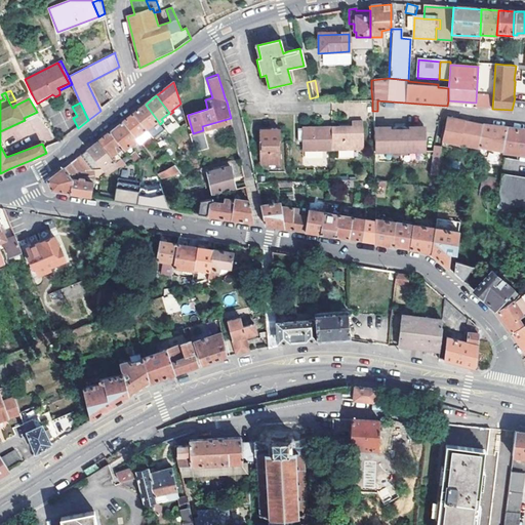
[(136,112),(133,114),(151,134),(154,138),(159,135),(152,126),(158,121),(146,105),(145,105),(136,112)]
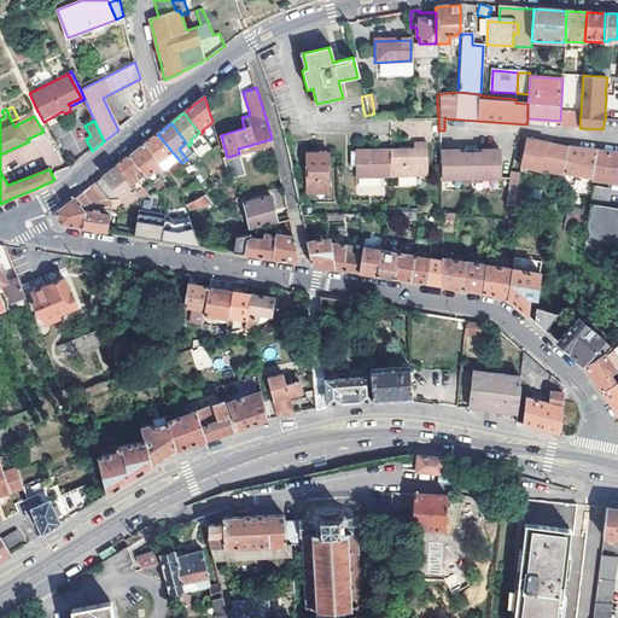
[(144,144),(162,167),(164,169),(178,158),(157,134),(146,141),(144,144)]
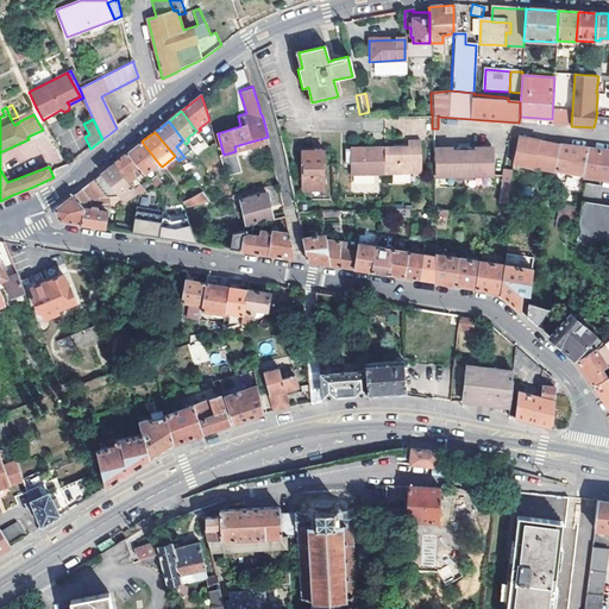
[(208,136),(211,145),(215,157),(220,156),(217,143),(214,135),(208,136)]
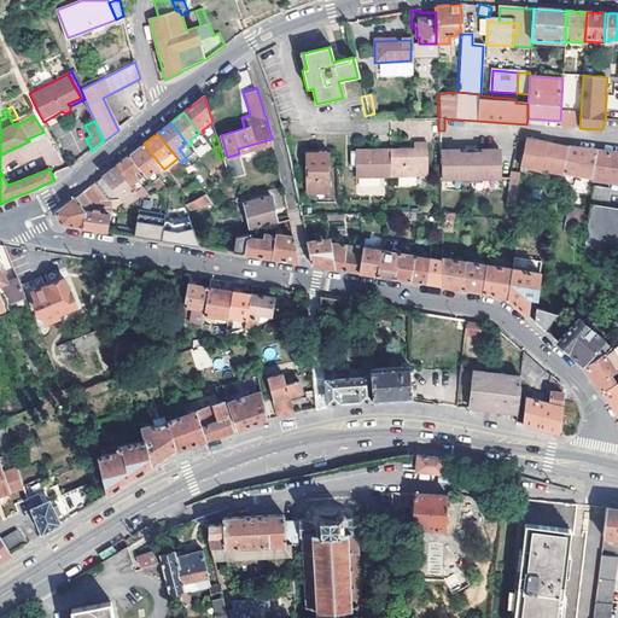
[(239,153),(273,144),(272,141),(272,139),(238,149),(239,153)]
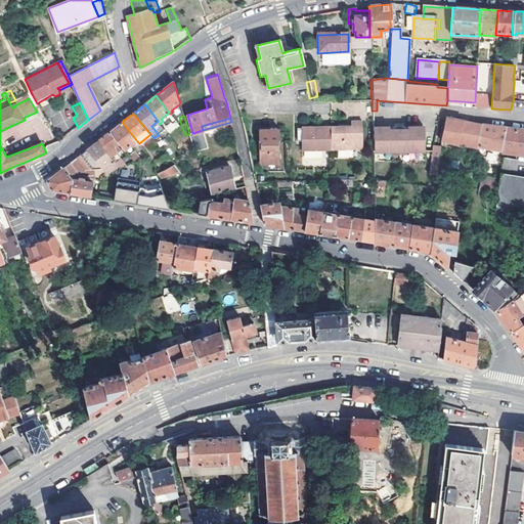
[(459,141),(477,145),(482,126),(460,121),(446,118),(441,141),(457,145),(459,141)]
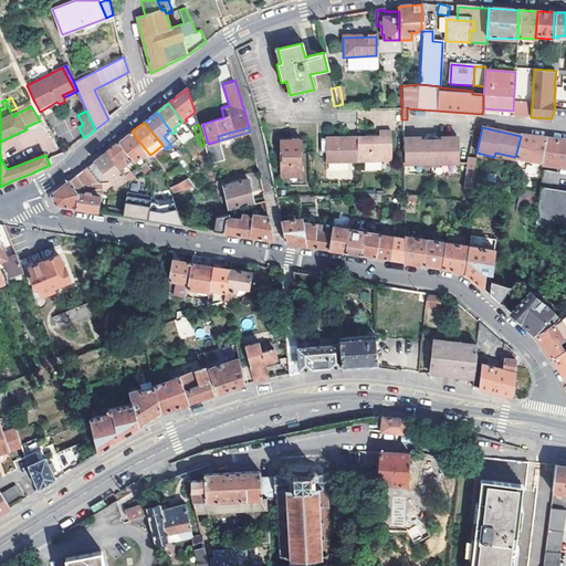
[(140,159),(148,153),(132,132),(123,139),(118,143),(134,161),(135,164),(140,159)]
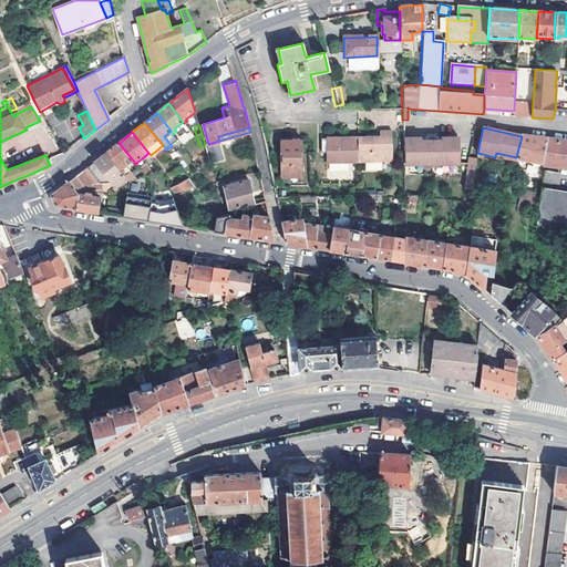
[(378,132),(379,135),(379,138),(364,138),(356,138),(357,163),(391,162),(391,132),(378,132)]
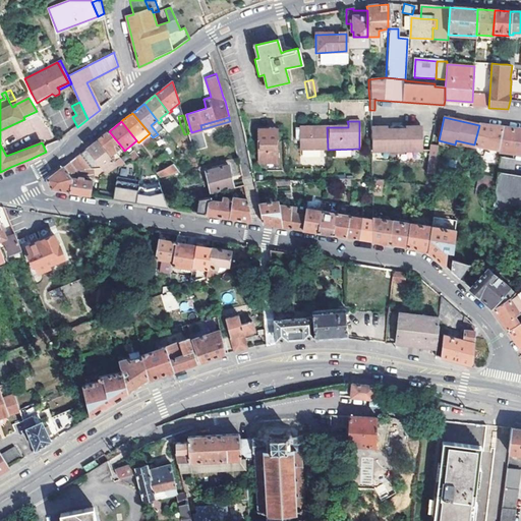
[(474,147),(499,150),(503,127),(490,126),(479,125),(474,145),(474,147)]
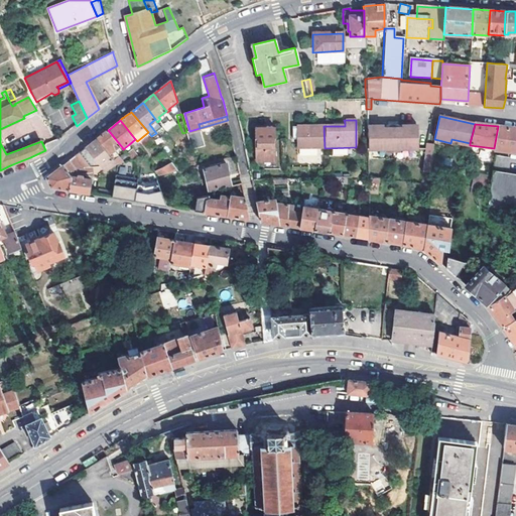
[(325,148),(324,126),(290,127),(291,140),(295,140),(295,148),(325,148)]
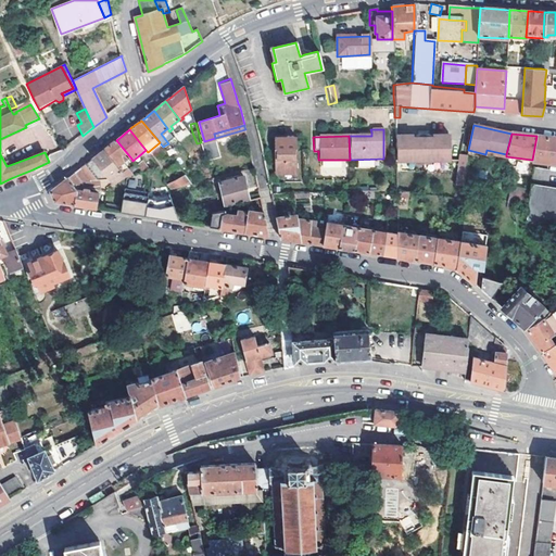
[(419,139),(419,136),(414,136),(414,138),(394,138),(395,162),(415,161),(422,161),(430,161),(449,160),(449,138),(427,138),(427,136),(424,136),(424,139),(419,139)]
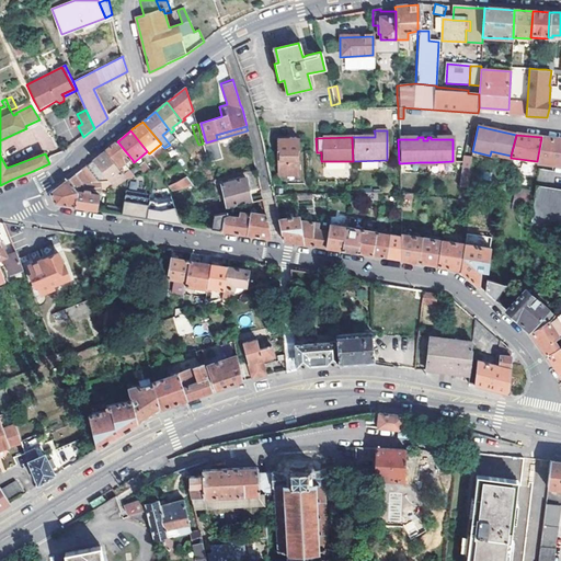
[(537,163),(560,164),(560,139),(553,138),(541,137),(537,161),(537,163)]
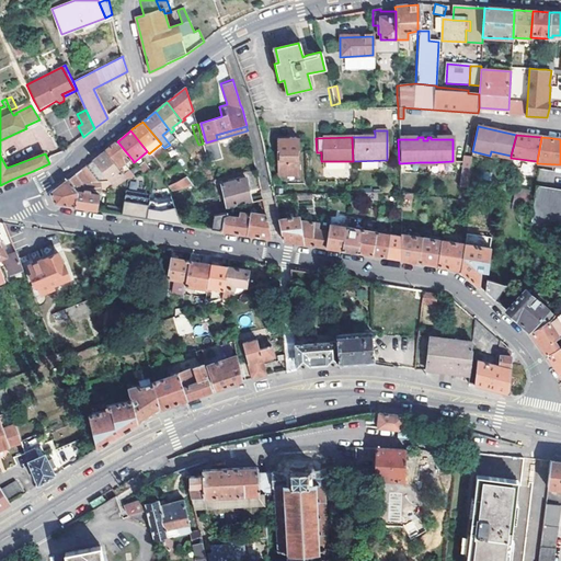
[(296,138),(277,138),(277,176),(297,176),(296,138)]
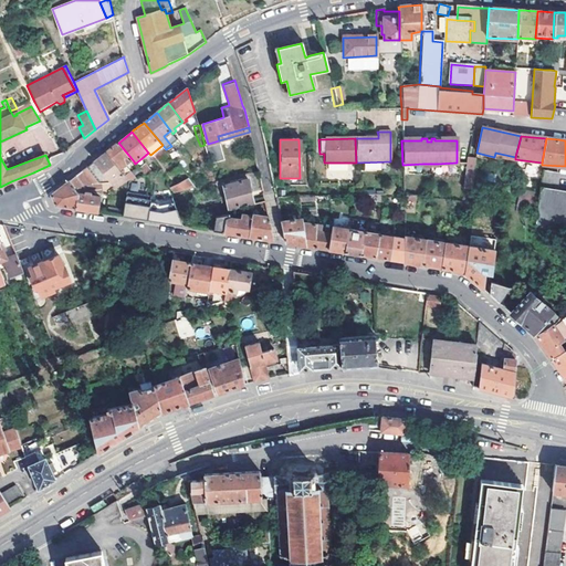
[(134,161),(118,143),(108,150),(106,153),(122,174),(124,171),(123,170),(126,167),(134,161)]
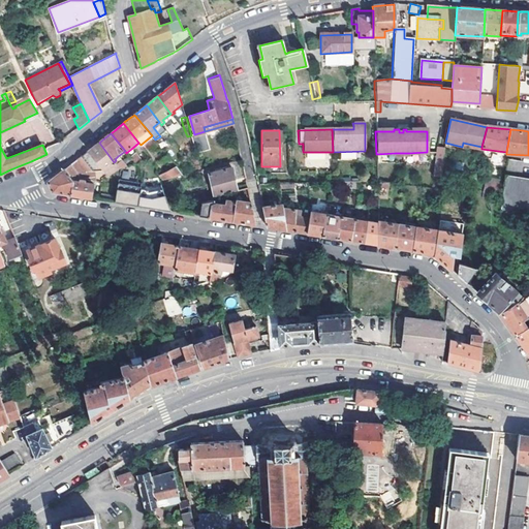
[(109,177),(119,168),(116,164),(114,162),(99,143),(91,149),(76,160),(86,173),(79,175),(79,180),(86,181),(95,182),(93,172),(103,169),(109,177)]
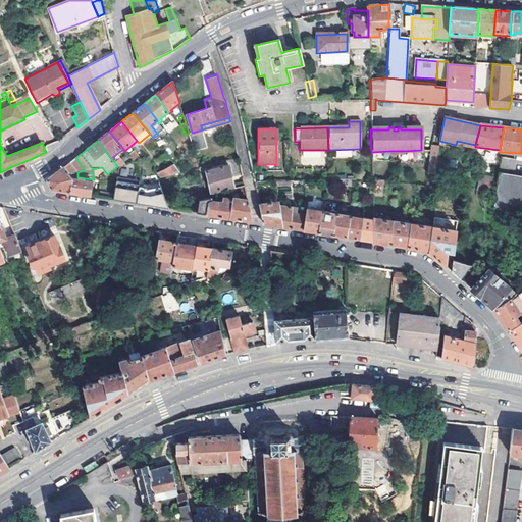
[(431,145),(427,174),(435,175),(438,147),(431,145)]
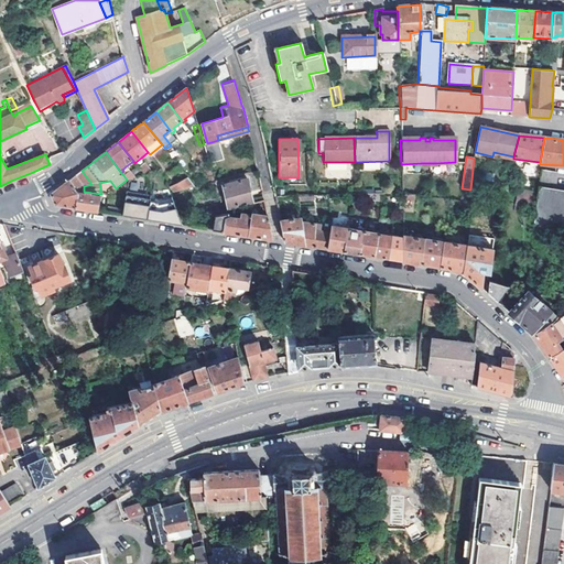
[(145,165),(140,159),(134,163),(140,170),(145,165)]
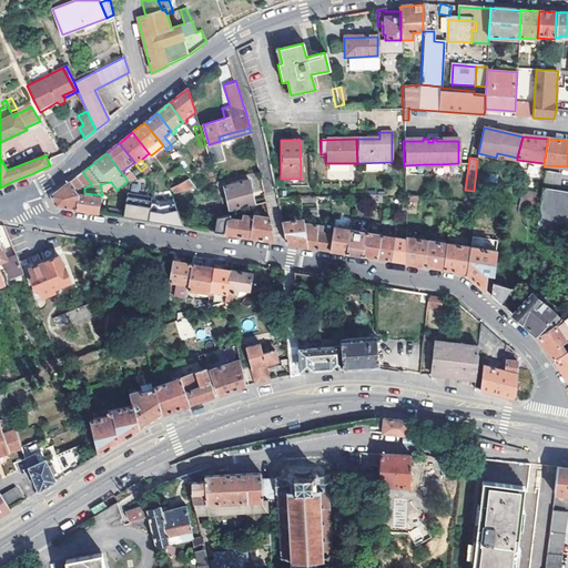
[(153,175),(146,166),(141,171),(146,178),(153,175)]
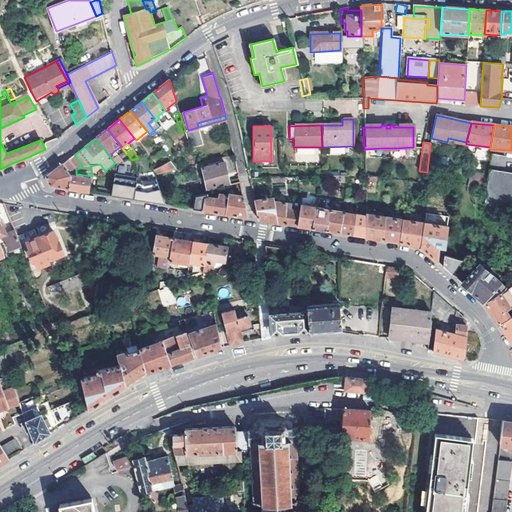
[(83,167),(74,155),(71,158),(68,160),(76,169),(83,167)]
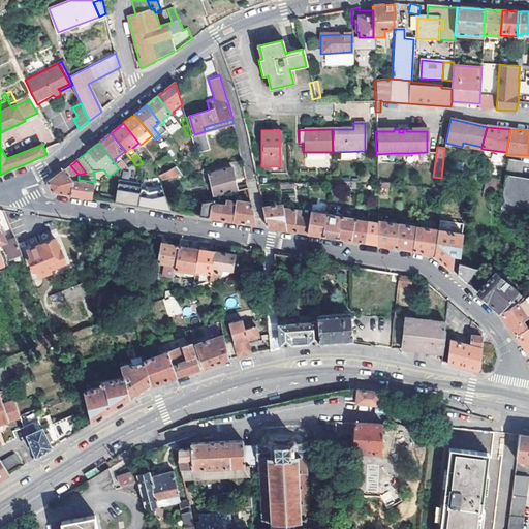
[(121,160),(116,164),(119,168),(121,170),(128,168),(121,160)]
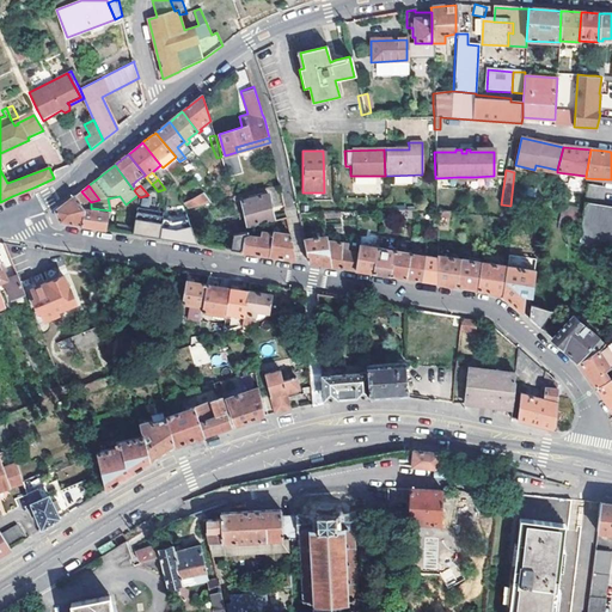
[(586,185),(577,246),(611,251),(611,204),(603,203),(605,188),(586,185)]
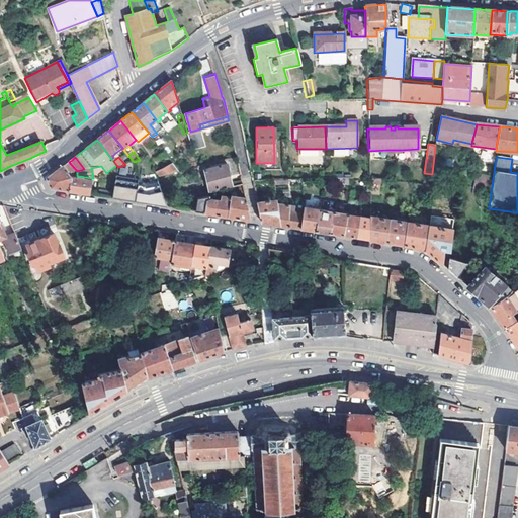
[(77,171),(69,162),(48,179),(52,188),(61,190),(70,191),(72,178),(77,179),(77,176),(77,171)]
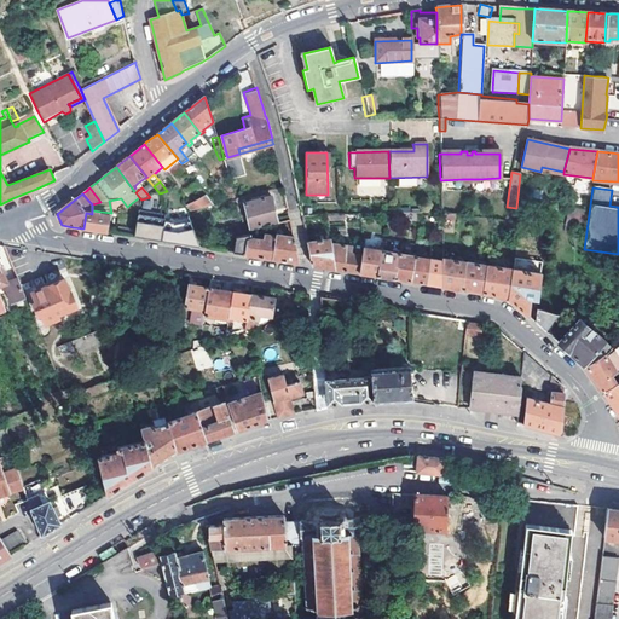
[(214,206),(206,194),(195,202),(200,210),(214,206)]
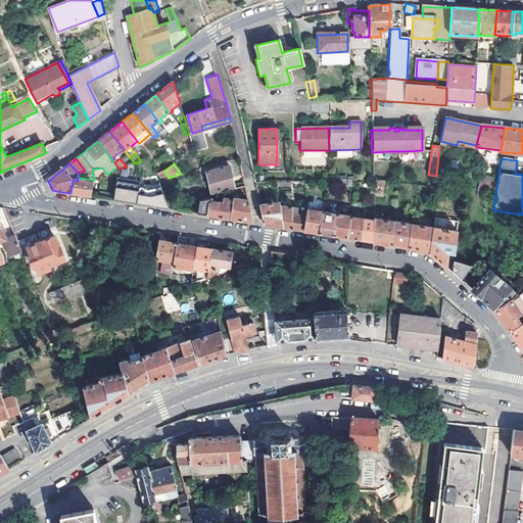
[(232,165),(234,178),(240,177),(238,164),(232,165)]
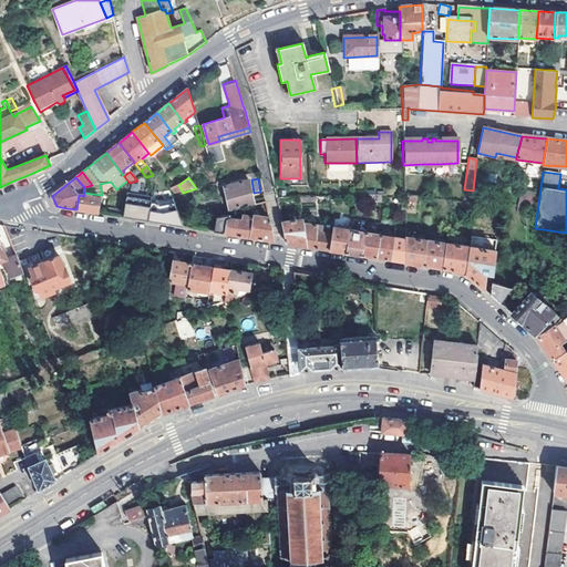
[(230,210),(256,205),(249,179),(239,183),(238,181),(234,182),(235,184),(225,187),(229,206),(230,210)]
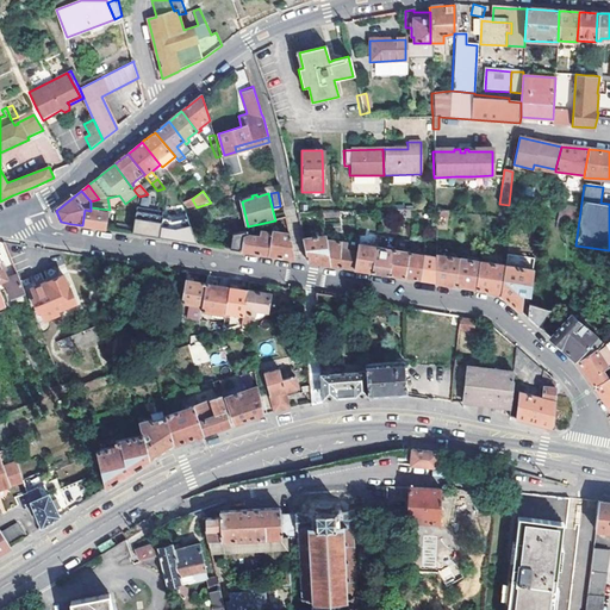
[(309,204),(294,203),(297,215),(309,215),(309,204)]
